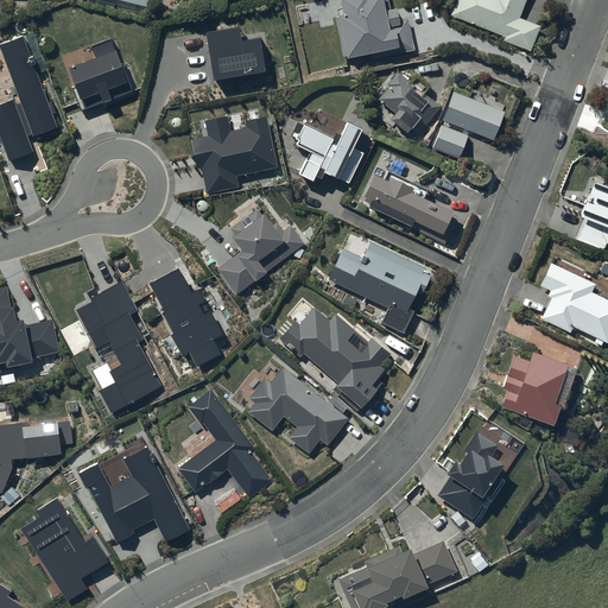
[(108,0),(151,10),(152,0),(108,0)]
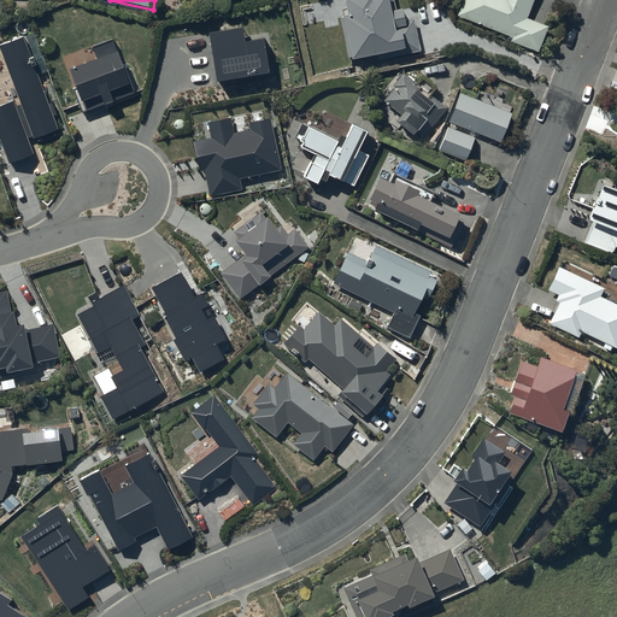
[(345,0),(348,18),(344,19),(352,63),(377,58),(378,62),(421,52),(413,19),(404,22),(403,11),(397,13),(393,0),(345,0)]
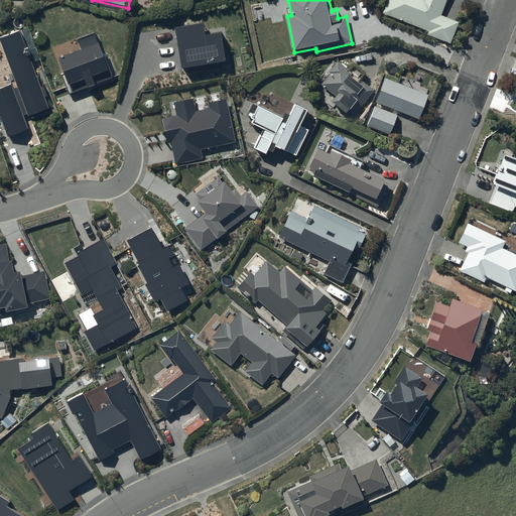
[(387,0),(382,14),(428,32),(427,36),(449,44),(459,23),(441,16),(446,0),(387,0)]
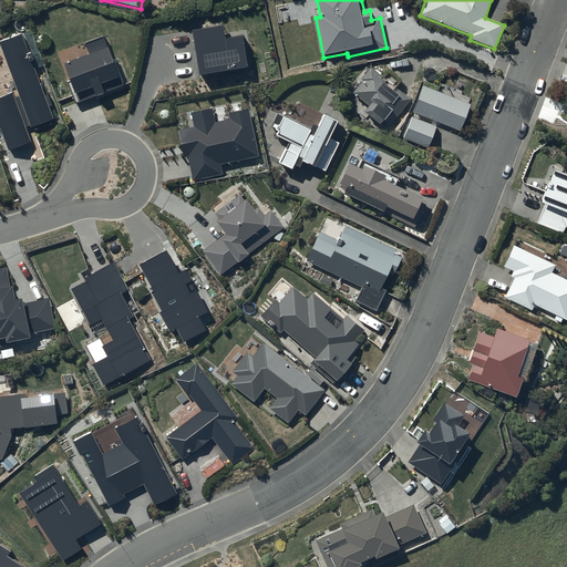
[(192,28),(199,72),(247,63),(241,33),(225,35),(223,22),(192,28)]
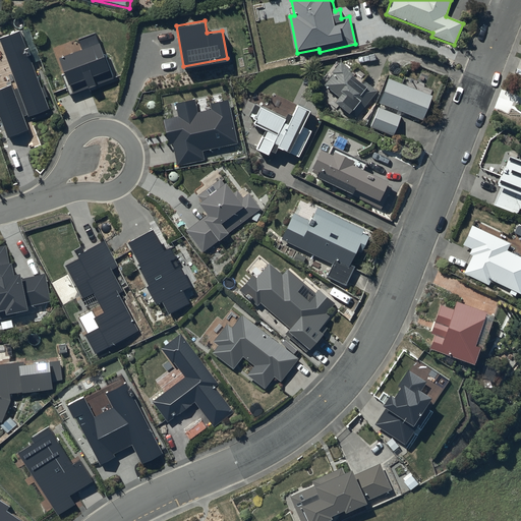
[(12,84),(0,89),(0,114),(9,137),(30,129),(24,116),(27,114),(30,119),(50,111),(19,31),(0,38),(0,41),(17,88),(14,90),(12,84)]
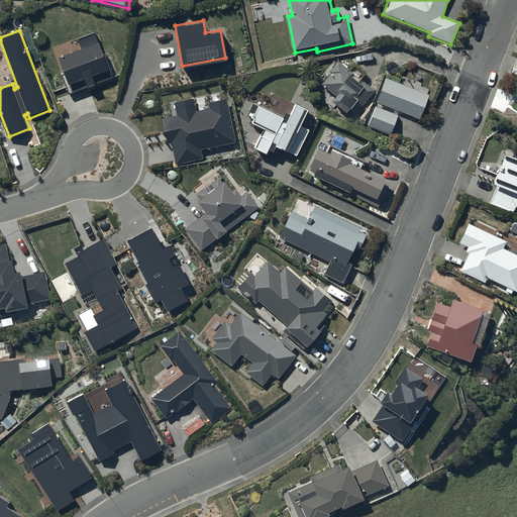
[(69,94),(114,78),(97,30),(80,36),(84,48),(57,58),(69,94)]
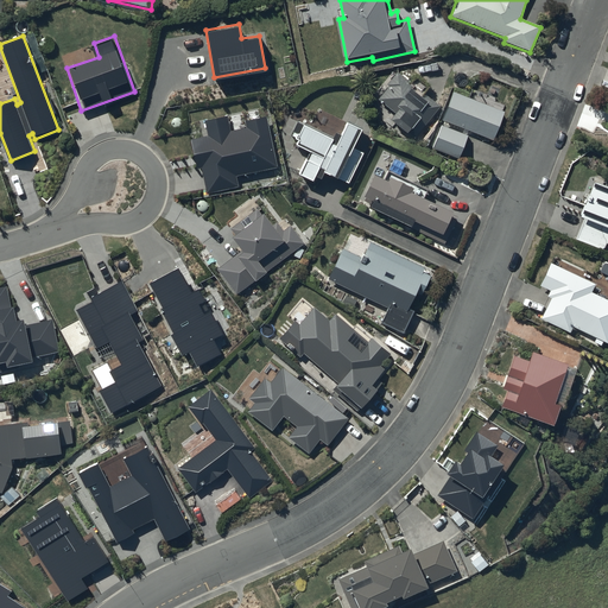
[(441,108),(419,90),(423,87),(415,80),(411,83),(398,73),(386,87),(388,88),(378,100),(396,115),(391,121),(407,135),(409,134),(415,139),(441,108)]
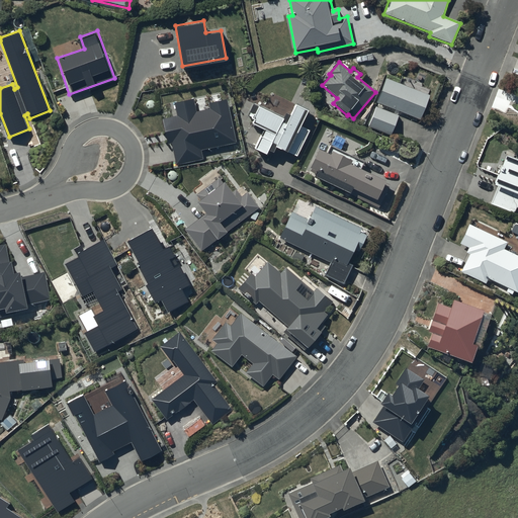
[(400,84),(386,79),(377,105),(421,121),(432,90),(402,79),(400,84)]
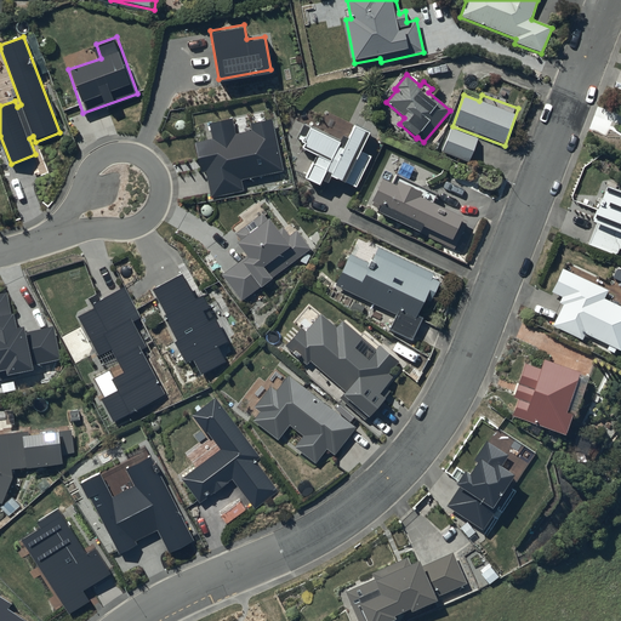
[(209,125),(212,141),(194,144),(200,175),(206,174),(212,199),(244,193),(241,181),(283,172),(272,120),(251,125),(252,132),(237,136),(233,119),(209,125)]
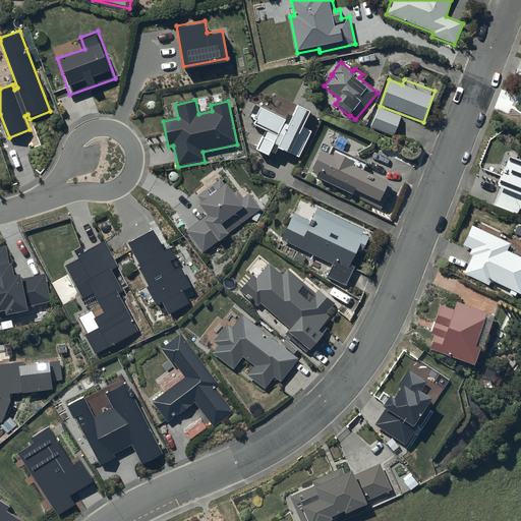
[(286,119),(254,105),(249,116),(254,119),(252,123),(255,124),(253,128),(264,133),(255,152),(269,158),(270,154),(275,157),(278,152),(289,157),(290,156),(299,160),(312,130),(304,126),(311,112),(297,105),(291,118),(287,116),(286,119)]
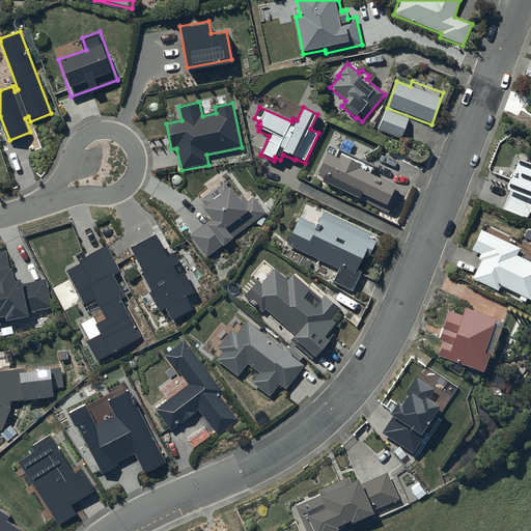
[(409,119),(386,110),(378,131),(401,139),(409,119)]
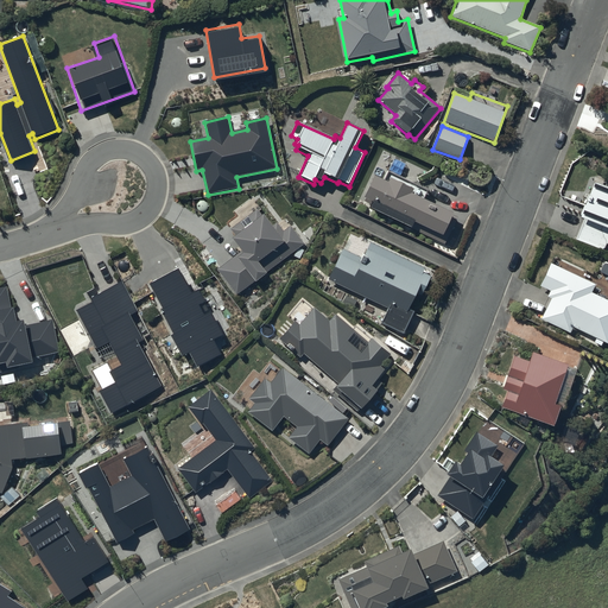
[(363,201),(373,204),(371,210),(444,246),(458,217),(418,198),(420,192),(386,176),(382,182),(374,177),(363,201)]
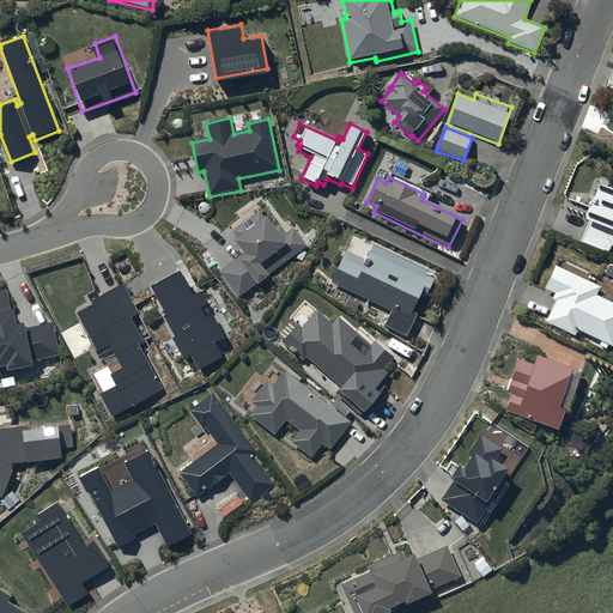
[(596,194),(590,192),(576,226),(587,230),(581,243),(608,254),(611,247),(612,247),(612,193),(599,188),(596,194)]
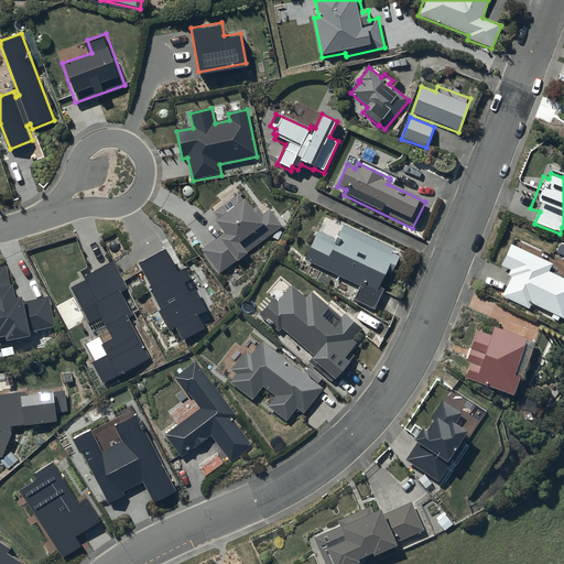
[(246,255),(282,227),(270,210),(263,215),(258,207),(251,212),(239,195),(209,217),(225,238),(221,240),(219,237),(202,251),(219,274),(236,262),(237,263),(247,256),(246,255)]
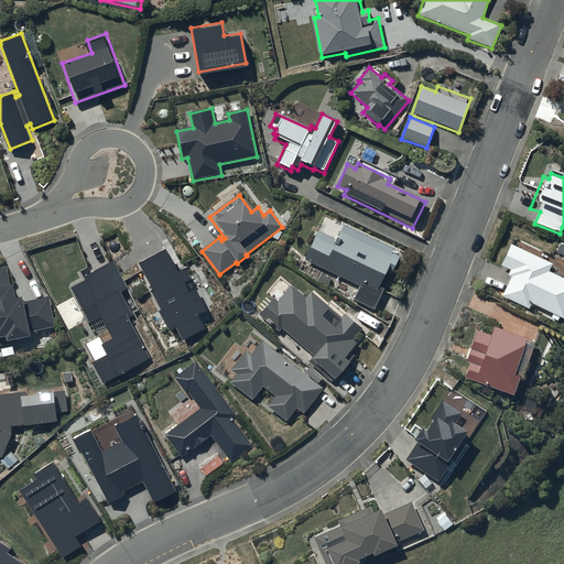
[(317,231),(304,260),(359,288),(354,301),(375,311),(401,258),(392,253),(394,250),(344,226),(336,240),(317,231)]
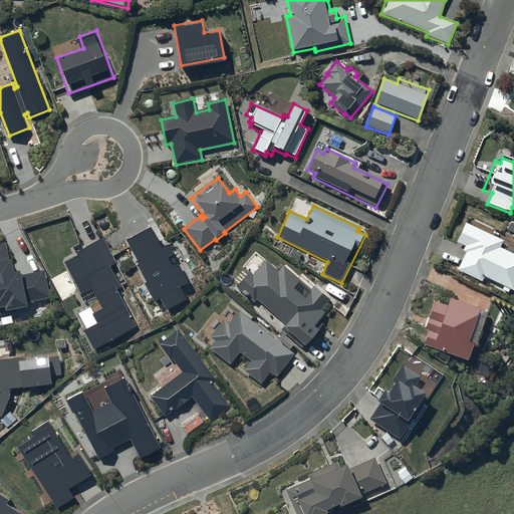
[(504,241),(466,223),(457,243),(465,247),(463,252),(466,253),(458,271),(483,282),(485,278),(513,291),(513,290),(513,254),(501,248),(504,241)]
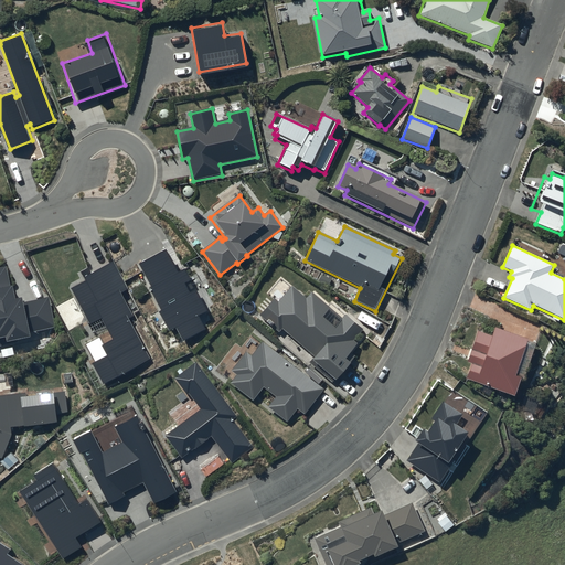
[(178,269),(167,247),(139,263),(164,309),(159,311),(170,330),(177,327),(184,340),(206,328),(199,313),(208,309),(196,288),(190,291),(184,281),(191,278),(184,266),(178,269)]
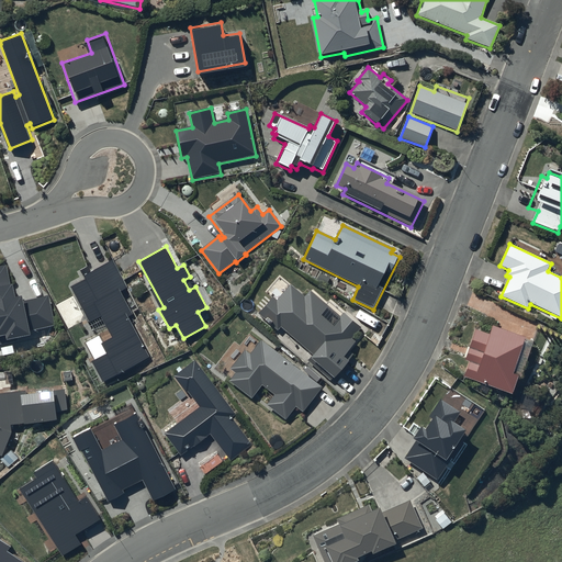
[(85,280),(70,288),(89,324),(98,319),(109,340),(98,346),(103,357),(91,363),(102,384),(149,359),(124,310),(128,307),(121,292),(127,288),(113,260),(82,276),(85,280)]
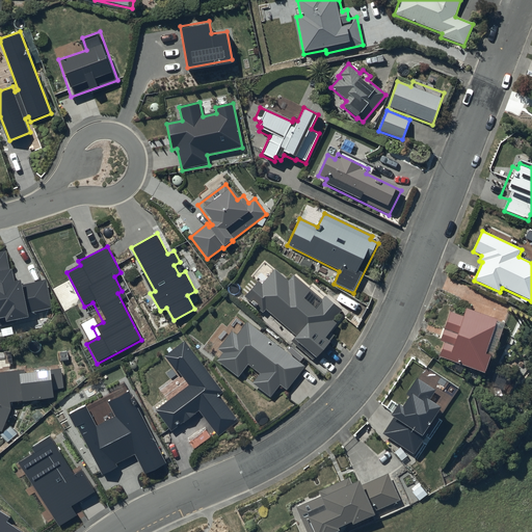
[(7,253),(0,254),(0,326),(12,325),(11,323),(28,319),(27,314),(51,309),(46,281),(21,286),(20,283),(16,284),(12,271),(11,272),(7,253)]
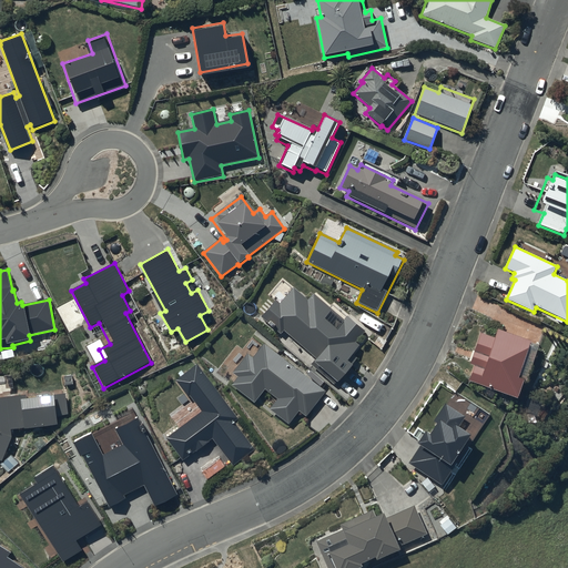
[(261,318),(281,335),(284,332),(316,359),(313,363),(337,384),(358,361),(353,356),(361,347),(356,343),(365,332),(347,316),(344,320),(314,294),(307,301),(293,288),(280,305),(275,301),(261,318)]
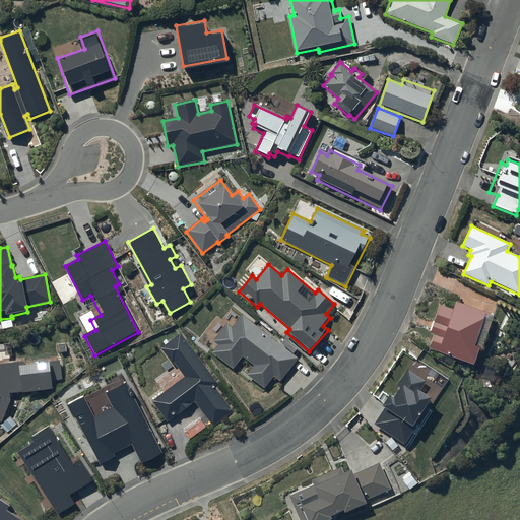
[(434,335),(429,349),(473,367),(479,350),(481,351),(494,319),(485,316),(485,314),(455,303),(452,311),(439,306),(430,334),(434,335)]
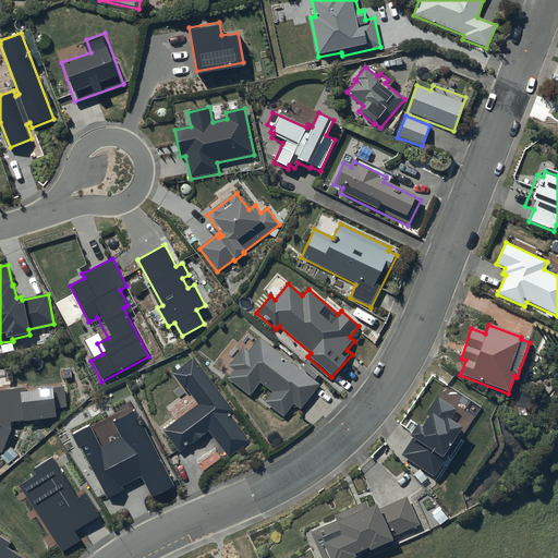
[(228,367),(233,372),(228,379),(250,397),(259,383),(273,392),(264,403),(282,417),(293,404),(300,410),(319,385),(258,338),(249,352),(243,348),(228,367)]
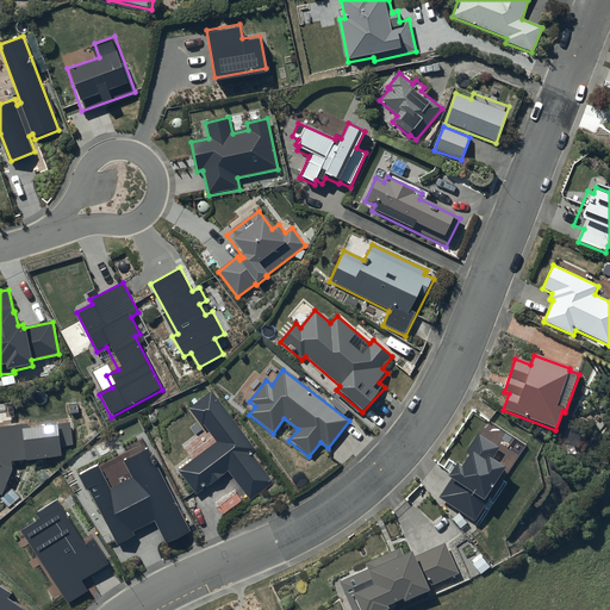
[(256,448),(212,391),(190,408),(216,441),(178,471),(197,495),(228,471),(250,500),(273,483),(250,453),(256,448)]
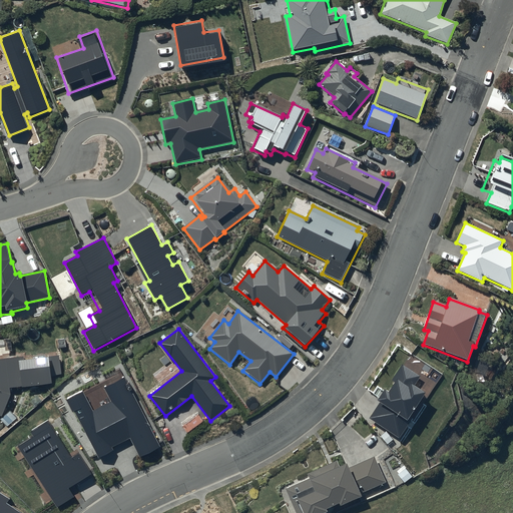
[(0,360),(0,417),(1,417),(10,397),(9,389),(22,388),(22,389),(51,385),(50,377),(62,376),(59,357),(24,362),(23,358),(0,360)]
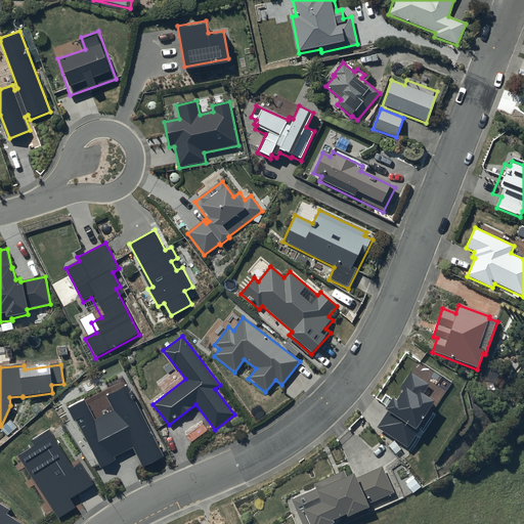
[(410,374),(400,390),(403,392),(396,403),(392,401),(385,411),(387,412),(377,428),(407,448),(423,426),(421,425),(434,404),(423,396),(430,386),(410,374)]
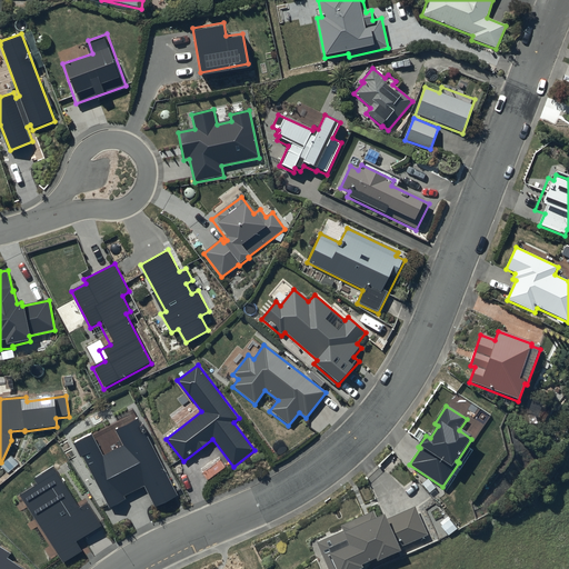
[(178,495),(138,417),(116,429),(123,445),(103,455),(92,432),(75,441),(108,505),(145,486),(156,507),(178,495)]
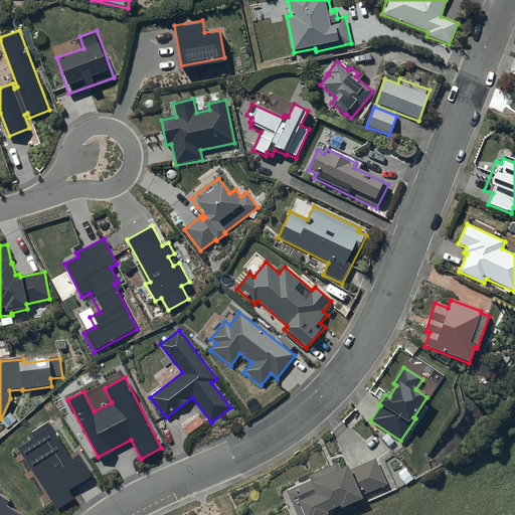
[(67,489),(91,475),(78,456),(73,459),(49,419),(30,432),(34,438),(18,448),(56,510),(74,500),(67,489)]
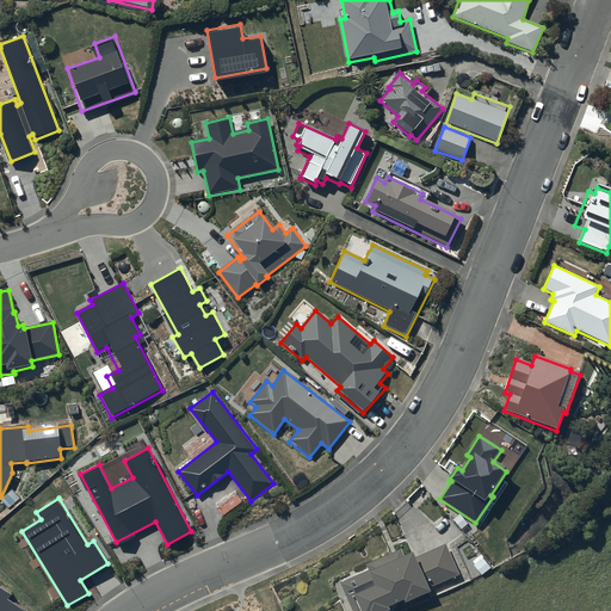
[(445,544),(414,559),(412,555),(405,559),(401,550),(365,567),(368,572),(340,585),(351,610),(389,610),(388,609),(403,603),(405,606),(430,594),(429,590),(460,574),(445,544)]
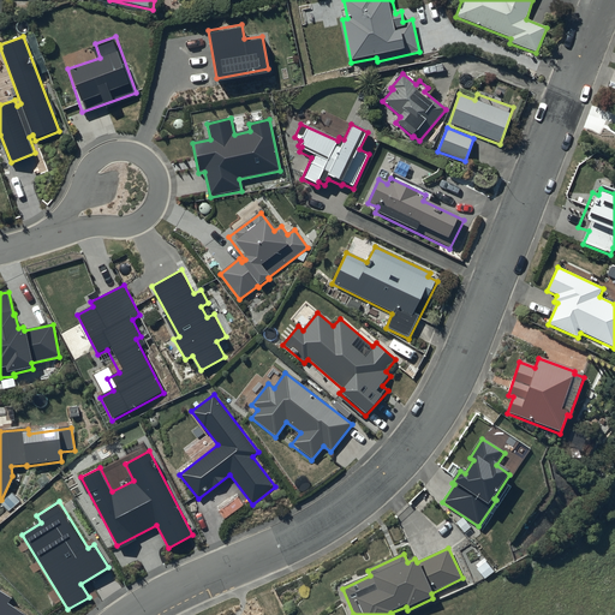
[(485,562),(476,569),(484,580),(494,572),(485,562)]
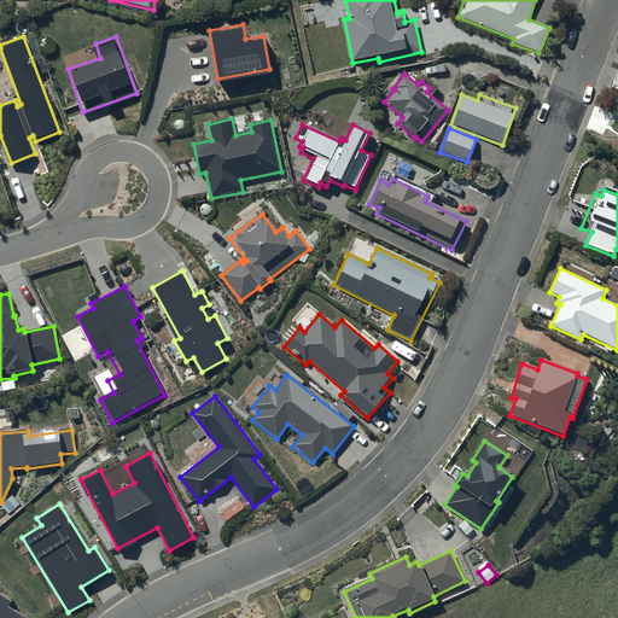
All buildings are outlined.
